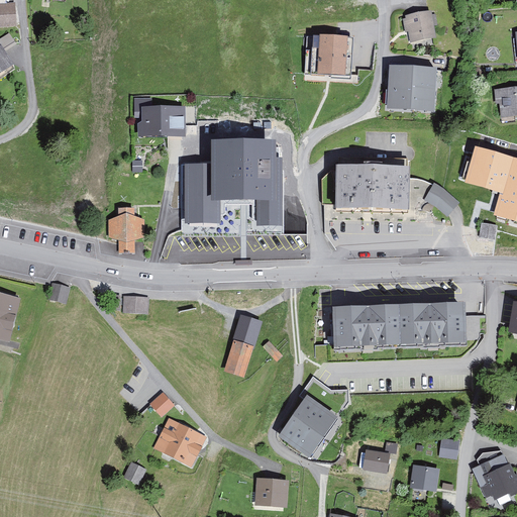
[(0,0),(0,25),(16,24),(14,3),(7,4),(6,0),(0,0)]
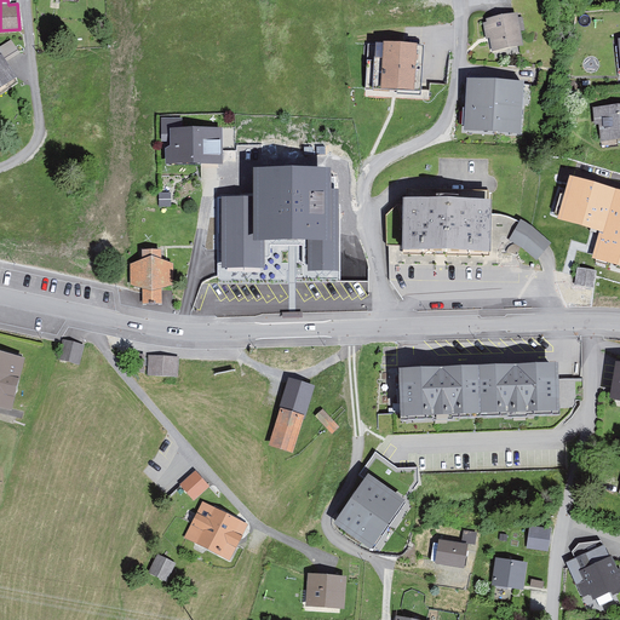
[(515,21),(515,18),(492,23),(492,26),(484,27),(487,36),(494,35),(495,46),(518,42),(517,33),(524,32),(522,19),(515,21)]
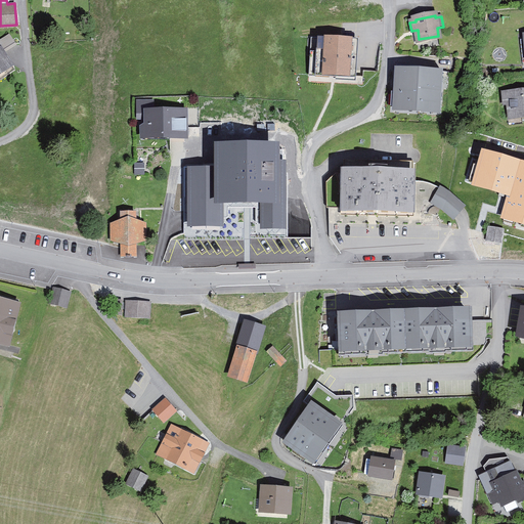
[(3,53),(15,45),(8,35),(0,41),(0,71),(10,63),(3,53)]
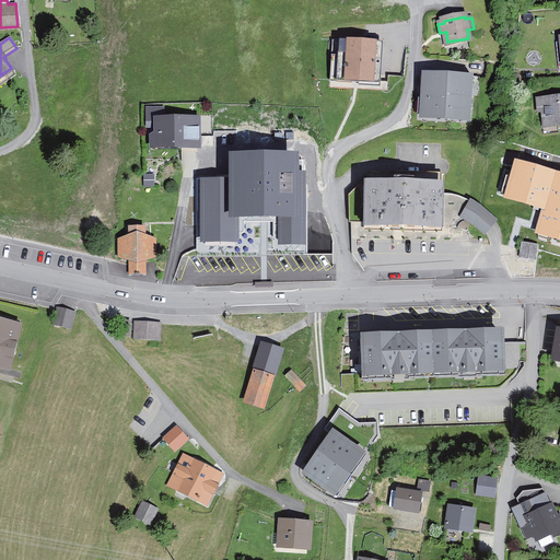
[(360,79),(381,80),(383,48),(362,47),(362,43),(339,42),(337,82),(360,83),(360,79)]
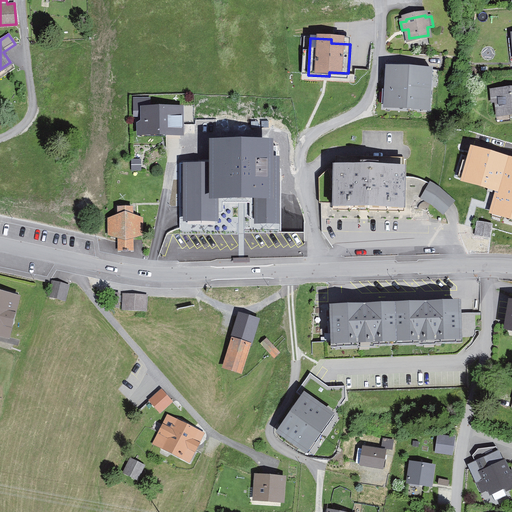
[(429,110),(432,71),(386,68),(384,92),(391,92),(390,105),(410,107),(410,109),(429,110)]
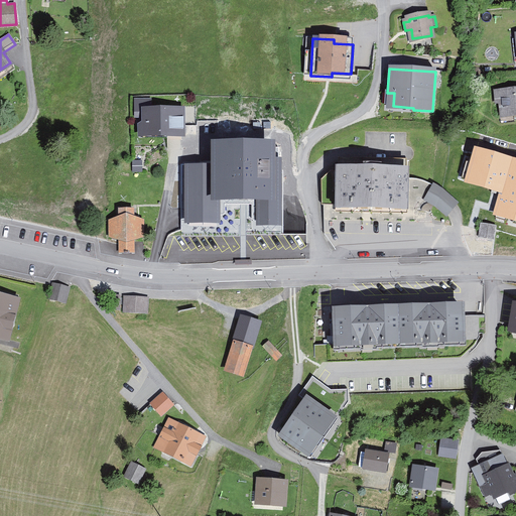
[(515,90),(496,93),(499,118),(515,115),(515,90)]
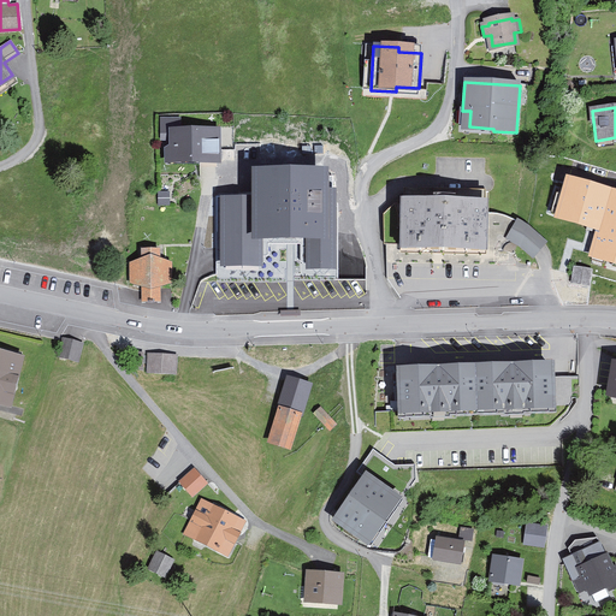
[(163,150),(167,165),(199,165),(199,160),(235,159),(234,149),(218,149),(218,130),(187,131),(187,134),(178,135),(177,119),(161,120),(161,135),(173,135),(173,147),(169,147),(163,150)]
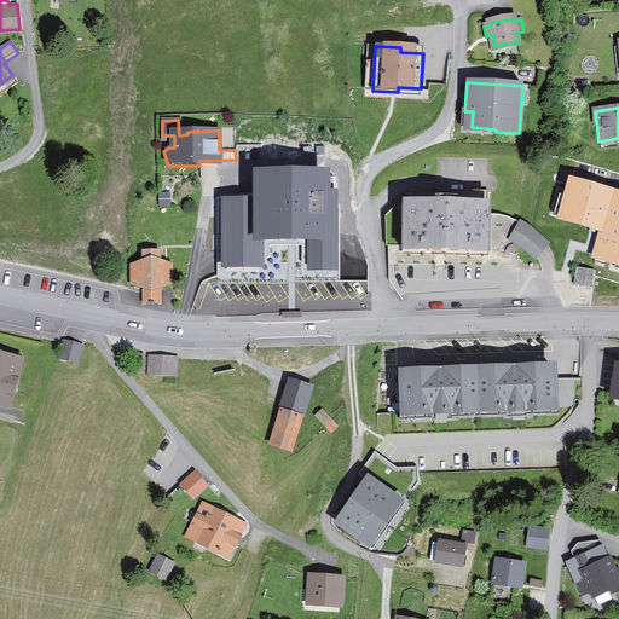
[(217,197),(218,262),(223,262),(223,267),(264,267),(264,241),(307,239),(307,270),(339,270),(339,190),(331,190),(331,167),(254,168),(254,197),(217,197)]
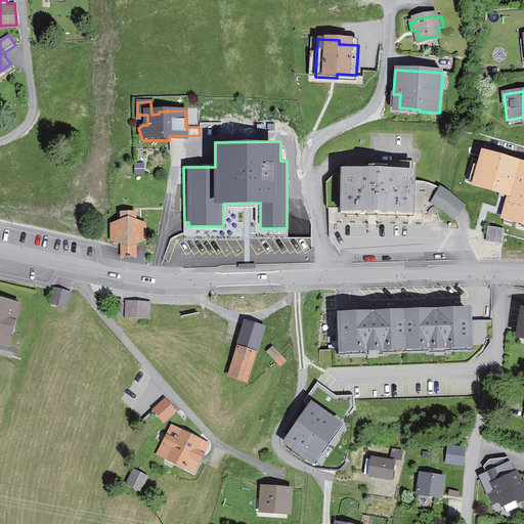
[(523,225),(523,160),(482,148),(471,185),(508,195),(500,219),(523,225)]
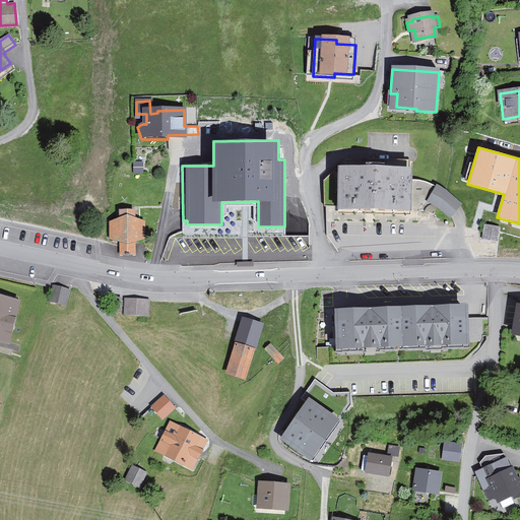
[(406,196),(408,196),(408,164),(341,163),(340,195),(343,195),(343,213),(405,214),(406,196)]
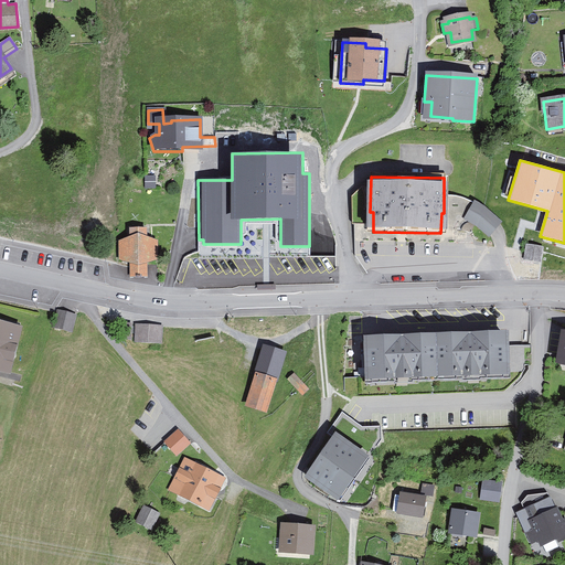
[(472,199),(462,216),(491,234),(502,216),(472,199)]
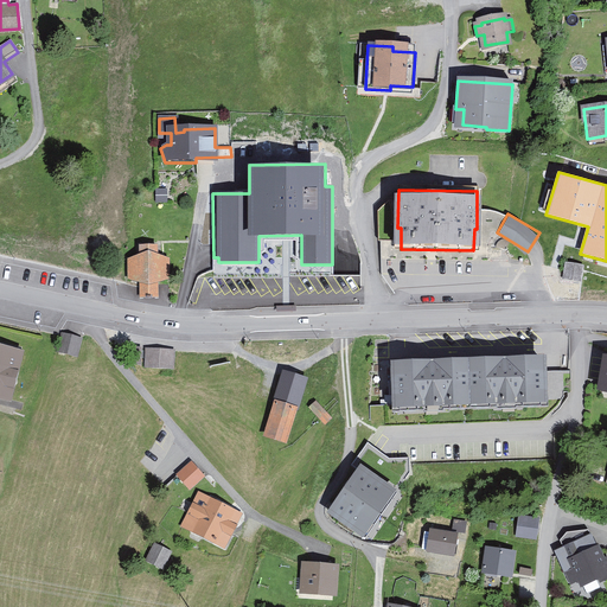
[(141,257),(131,261),(132,281),(141,283),(142,299),(159,298),(158,283),(168,280),(167,260),(158,257),(157,247),(141,247),(141,257)]
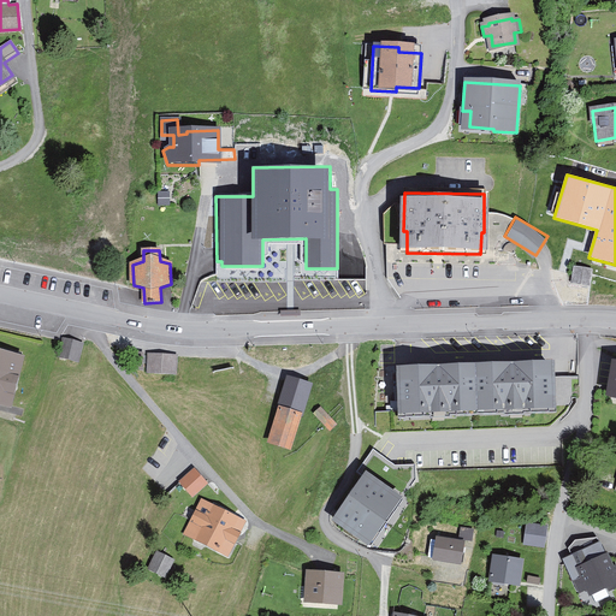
[(575,270),(574,280),(588,283),(590,272),(575,270)]
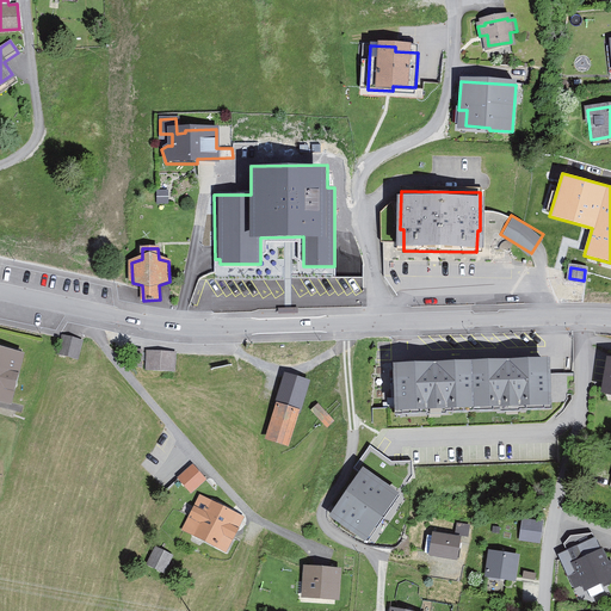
[(62,353),(80,359),(85,343),(68,337),(62,353)]
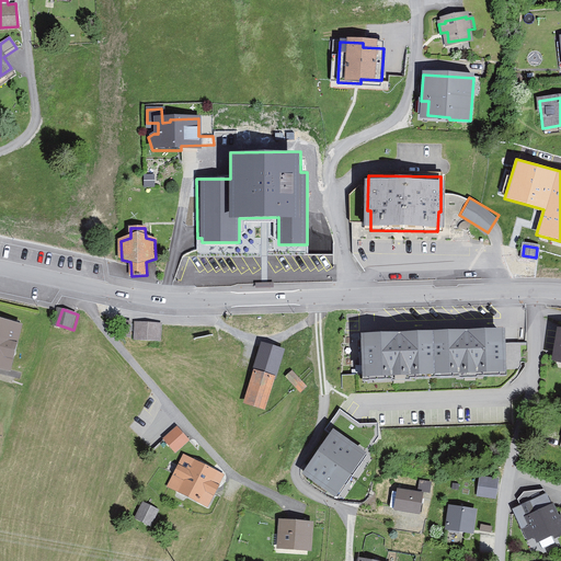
[(139,322),(138,339),(163,341),(164,323),(139,322)]
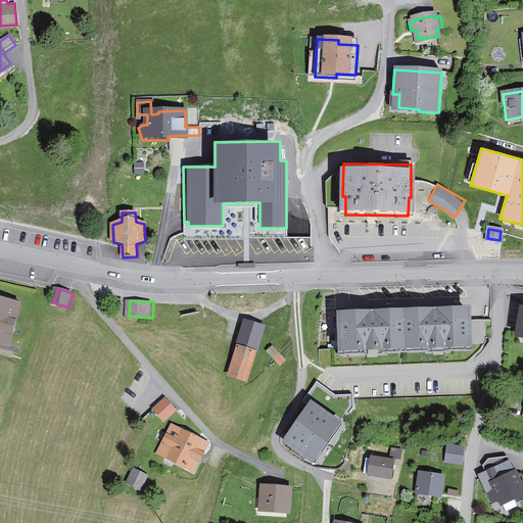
[(116,314),(125,315),(126,302),(117,301),(116,314)]
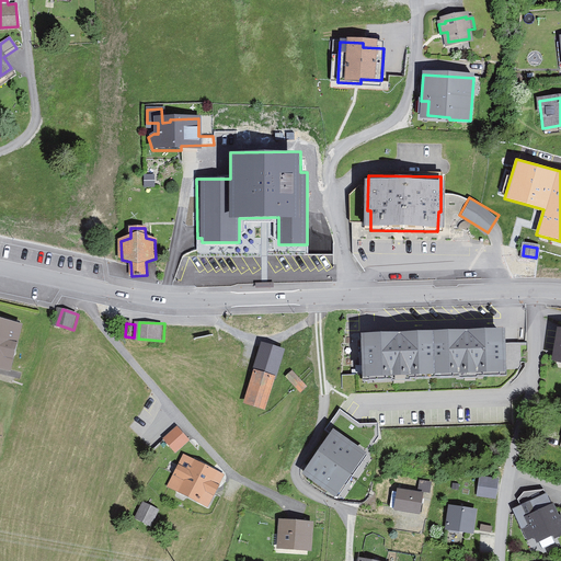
[(0,366),(8,368),(19,330),(0,324),(0,366)]
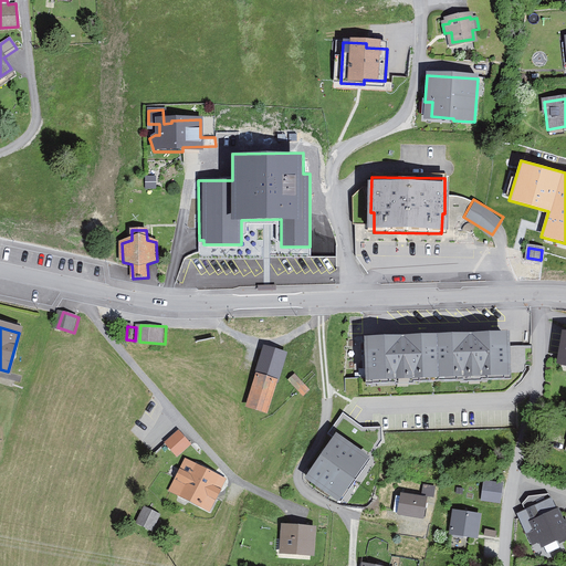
[(509,332),(440,334),(441,377),(511,375),(510,366),(510,346),(509,332)]
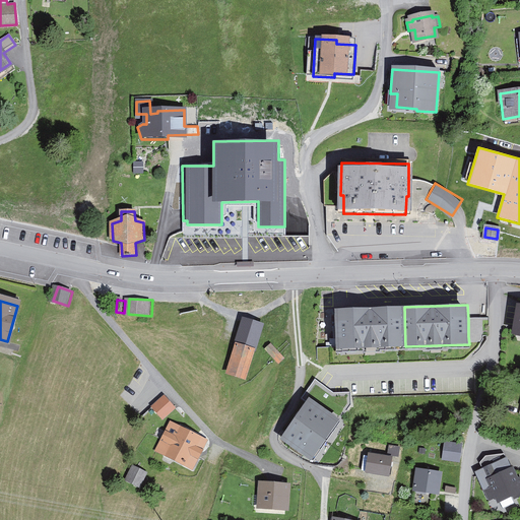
[(336,349),(405,346),(404,307),(335,309),(336,349)]
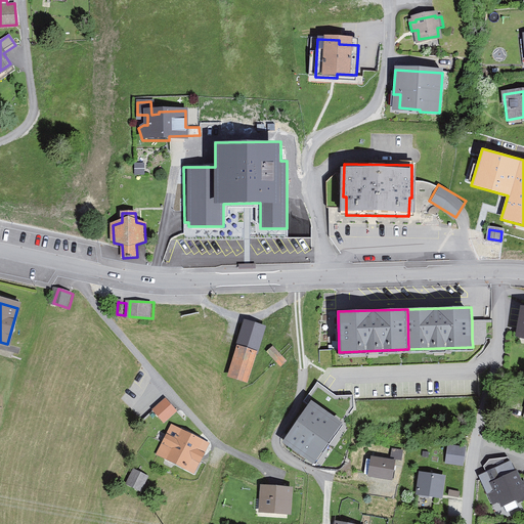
[(491,319),(472,320),(472,339),(492,338),(491,319)]
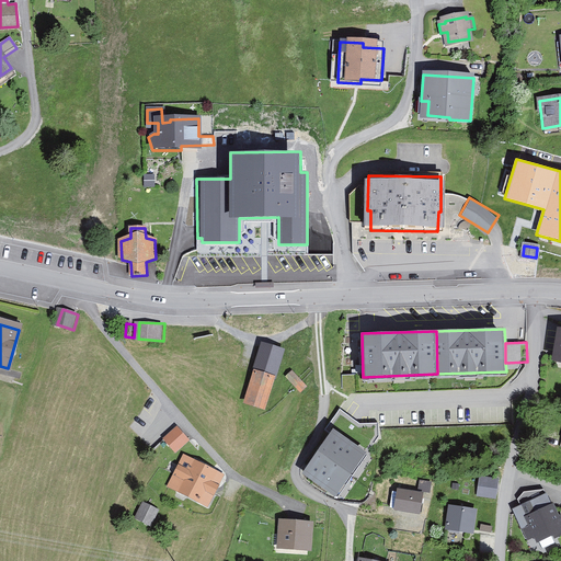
[(265,346),(258,371),(259,371),(250,400),(265,404),(274,377),(276,378),(284,353),(265,346)]
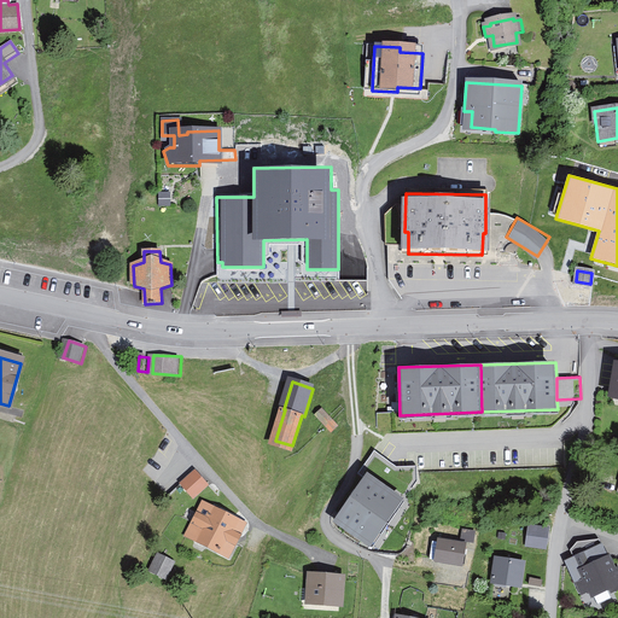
[(321,410),(316,415),(331,431),(337,425),(321,410)]
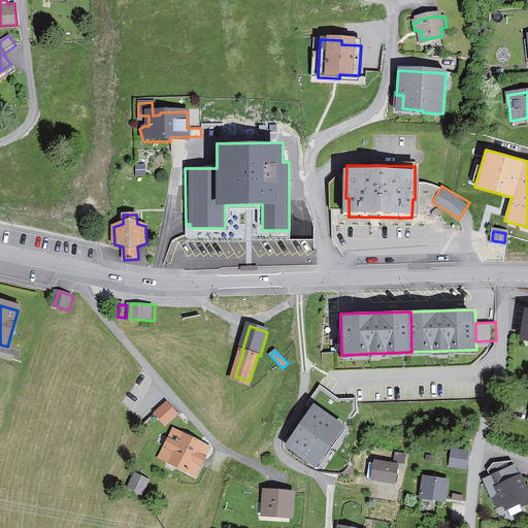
[(177,416),(167,403),(144,425),(155,436),(177,416)]
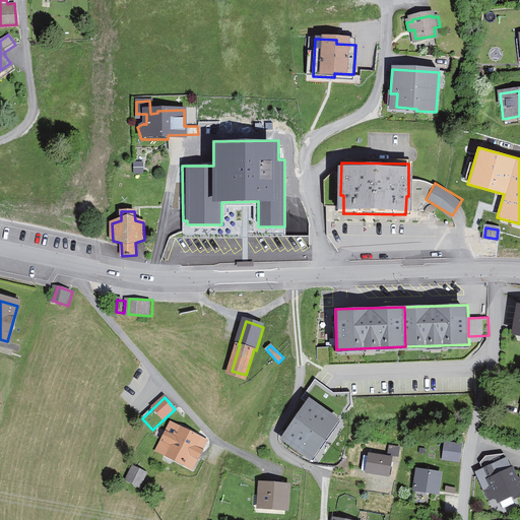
[(309,397),(279,439),(311,460),(340,418),(309,397)]
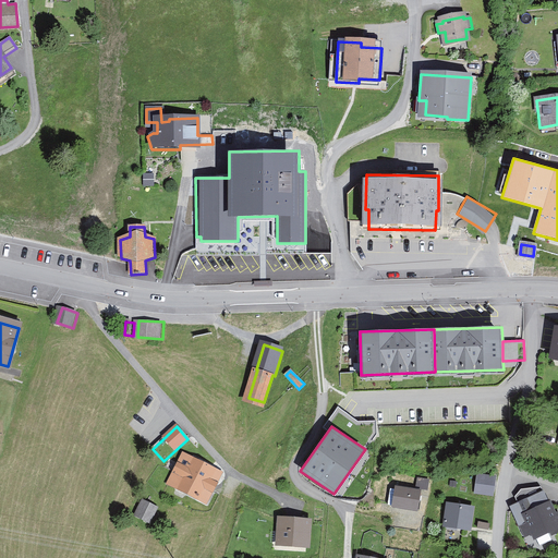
[(184,453),(170,484),(207,500),(221,471),(184,453)]
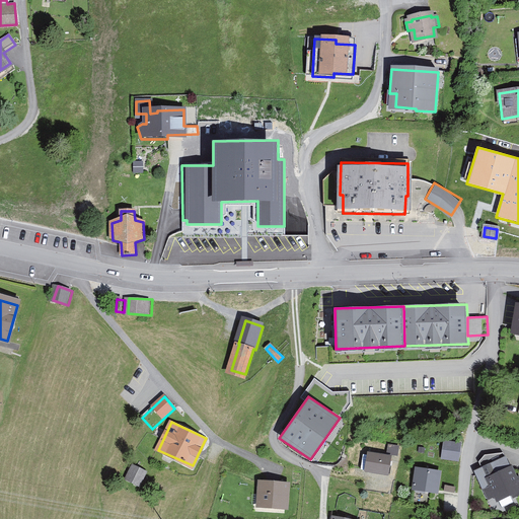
[(444,442),(442,458),(457,460),(460,444),(444,442)]
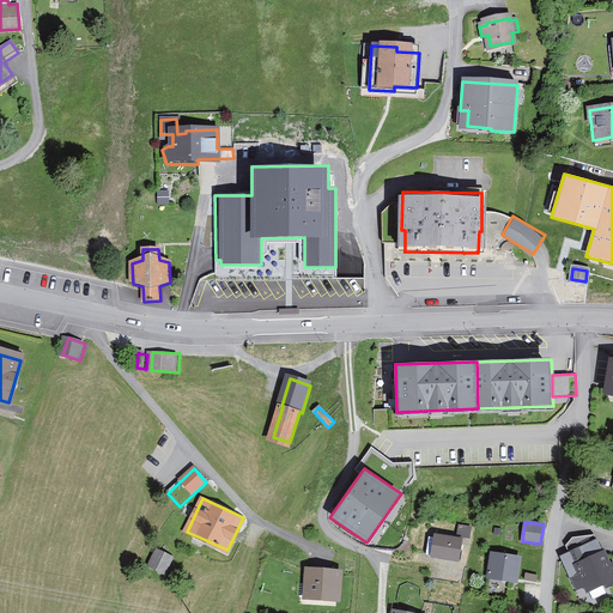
[(457,535),(469,536),(471,528),(459,526),(457,535)]
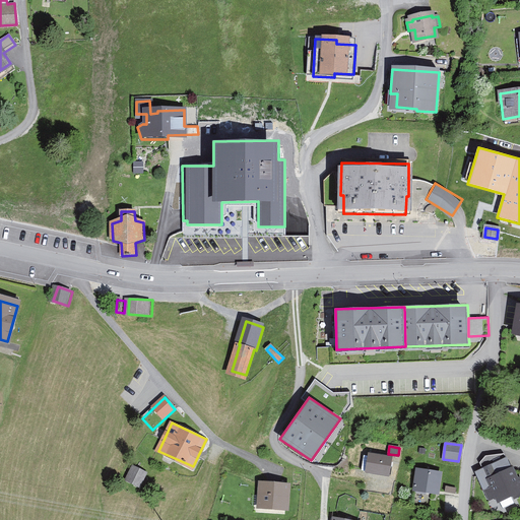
[(393,456),(368,452),(365,473),(390,476),(393,456)]
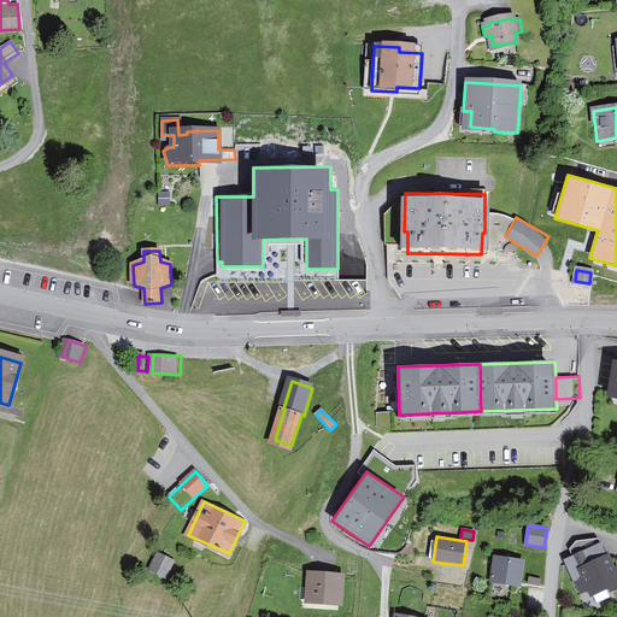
[(616,581),(616,580),(612,570),(598,539),(576,541),(569,550),(573,558),(565,562),(574,581),(582,577),(587,588),(589,588),(592,594),(609,586),(616,581)]
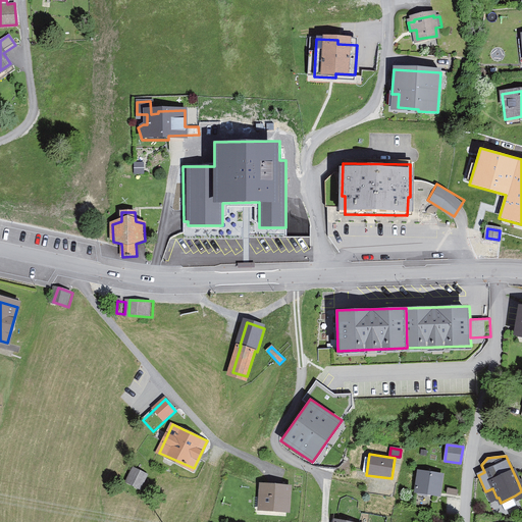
[(133,467),(124,481),(140,489),(148,475),(133,467)]
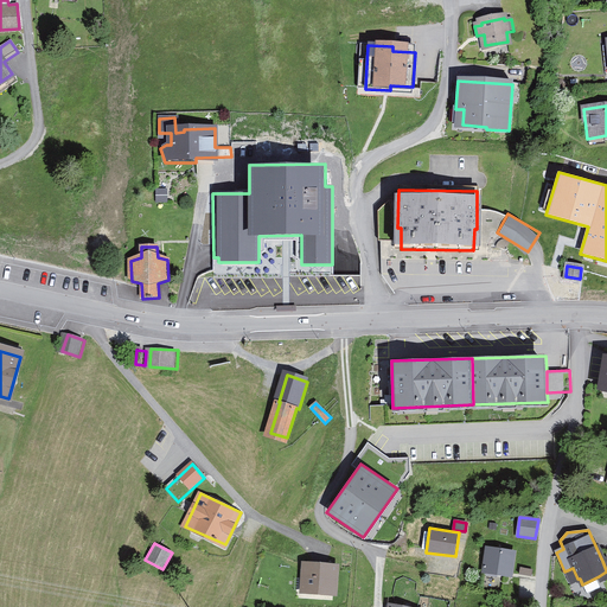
[(513,556),(489,551),(485,574),(498,576),(498,572),(510,573),(513,556)]
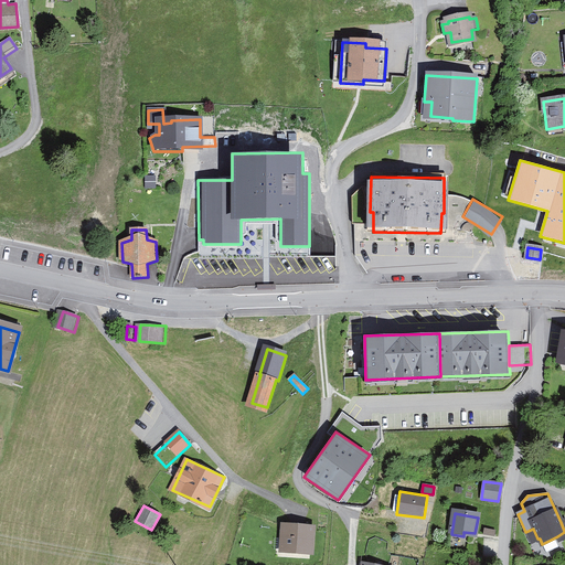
[(311,528),(284,526),(281,550),(309,552),(311,528)]
